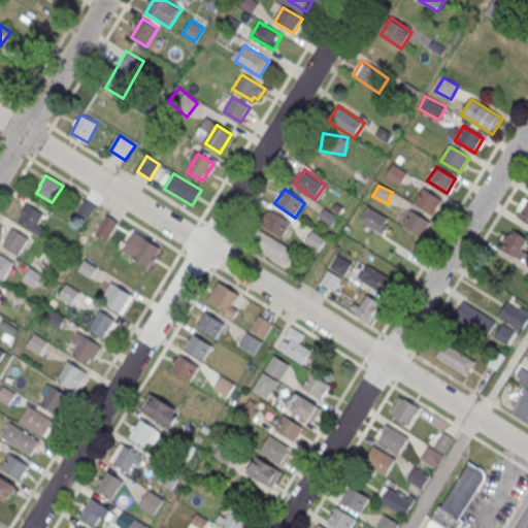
[(423,189),(442,201),(433,216),(415,203),(423,189)]
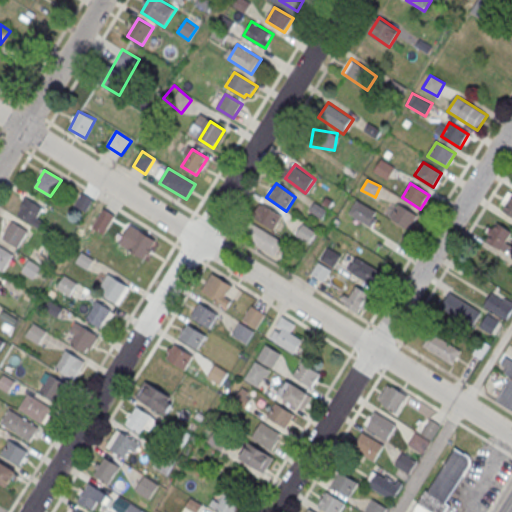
[(82,193),(94,200),(86,213),(74,206),(82,193)]
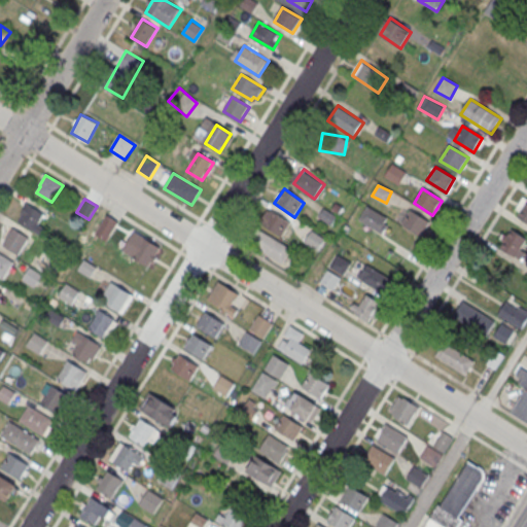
[(526,200),(526,223),(517,217),(526,200)]
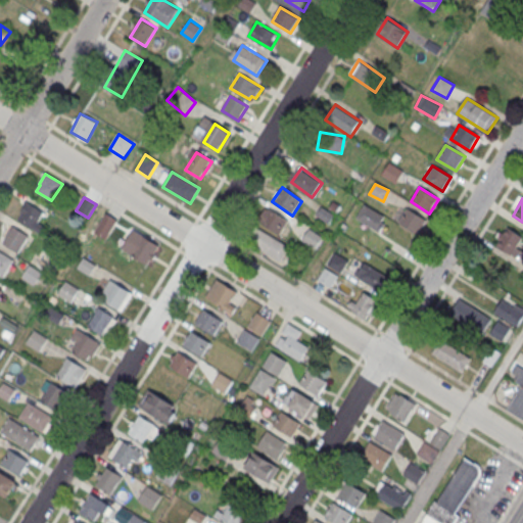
[(17,220),(41,235),(46,228),(38,223),(44,212),(27,202),(20,212),(21,214),(17,220)]
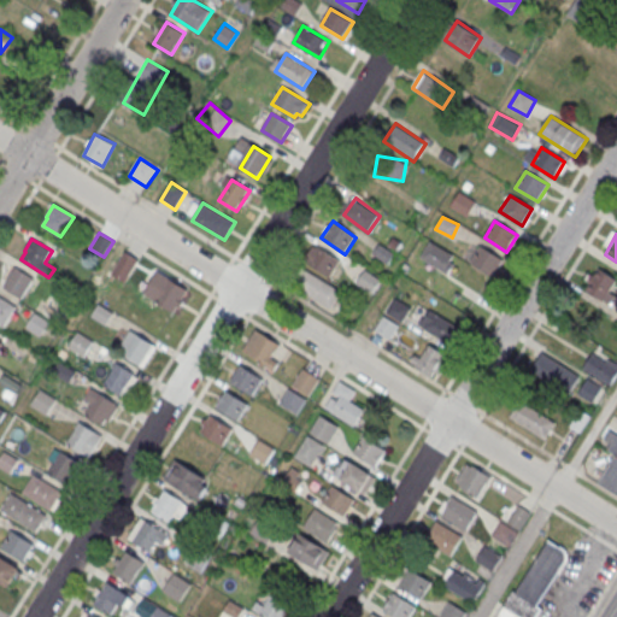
[(421,258),(445,272),(456,257),(430,241),(421,258)]
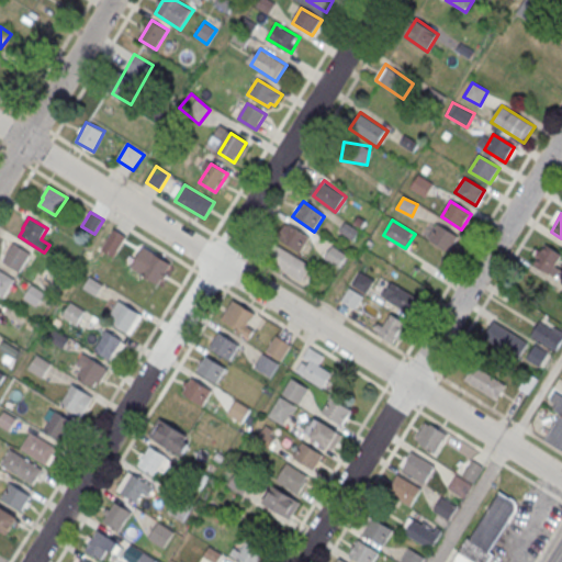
[(310,237),(287,223),(276,238),(300,254),(310,237)]
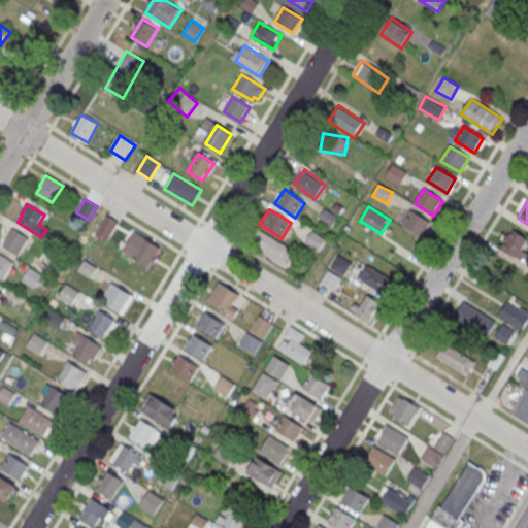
[(411,210),(431,223),(422,237),(402,225),(411,210)]
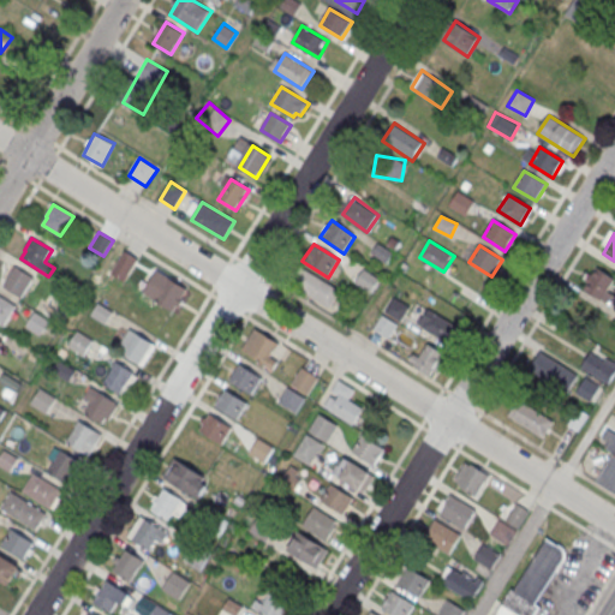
[(125,251),(139,260),(125,282),(111,274),(125,251)]
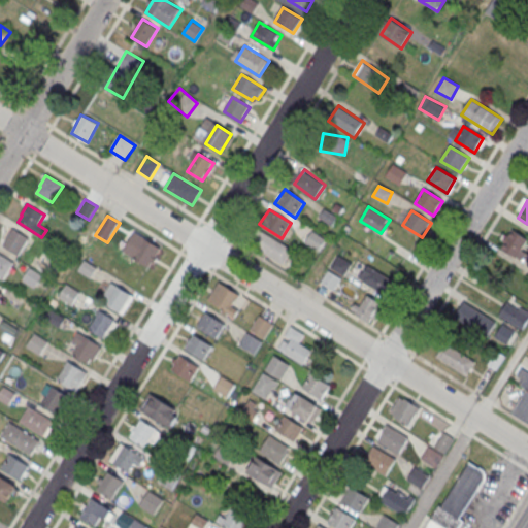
[(3,246),(19,256),(29,239),(12,228),(6,239),(7,240),(3,246)]
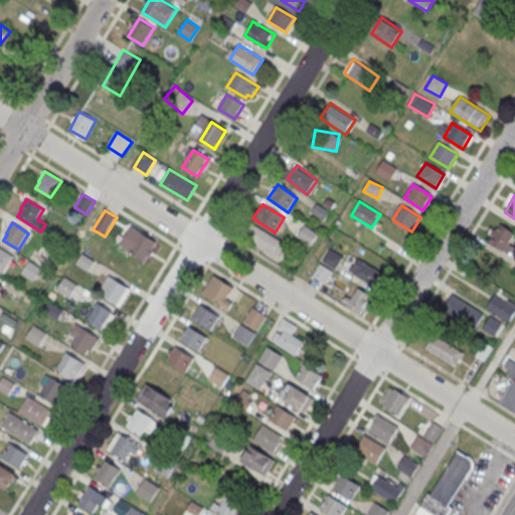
[(285,243),(253,225),(244,239),(276,259),(285,243)]
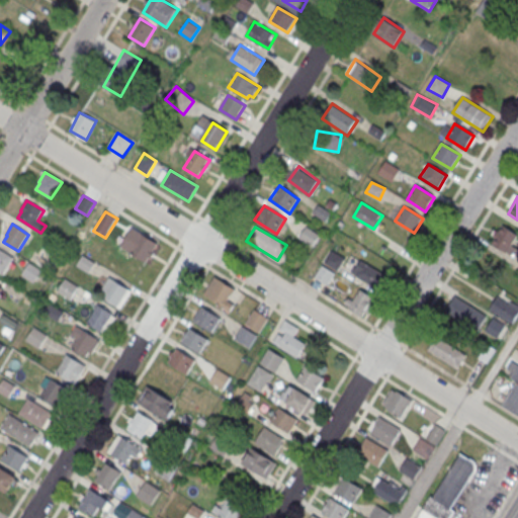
[(503,227),(517,236),(506,254),(492,244),(503,227)]
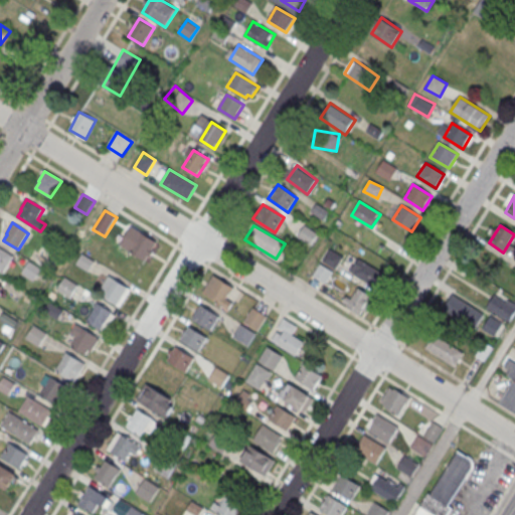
[(147,262),(159,241),(136,227),(124,247),(147,262)]
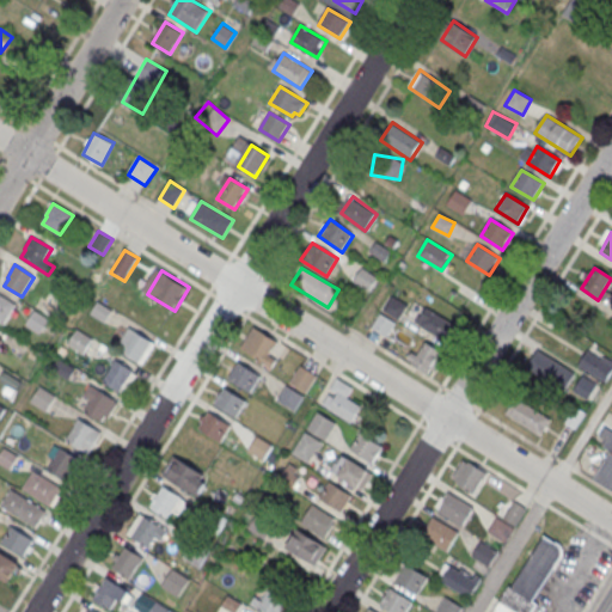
[(368,291),(375,279),(363,270),(356,282),(368,291)]
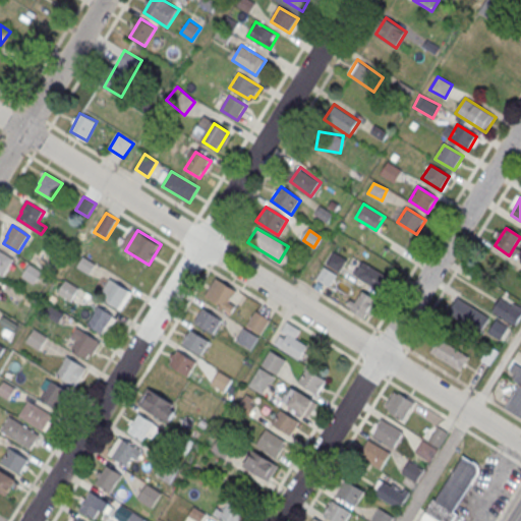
[(0,275),(3,277),(14,259),(0,250),(0,275)]
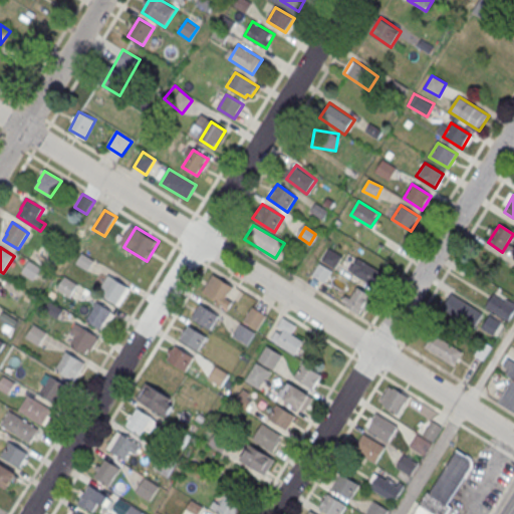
[(334,268),(342,255),(329,248),(322,260),(334,268)]
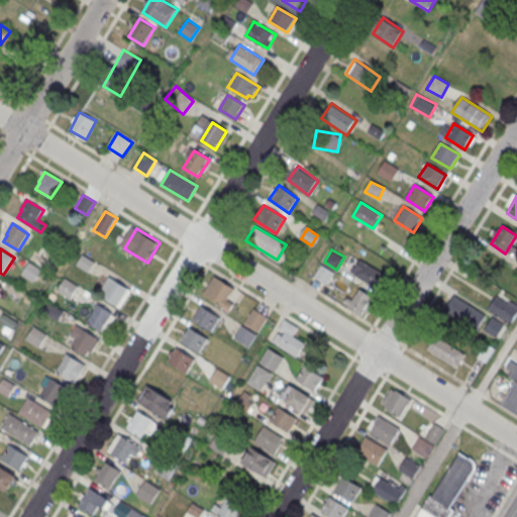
[(83,255),(96,264),(89,274),(77,266),(83,255)]
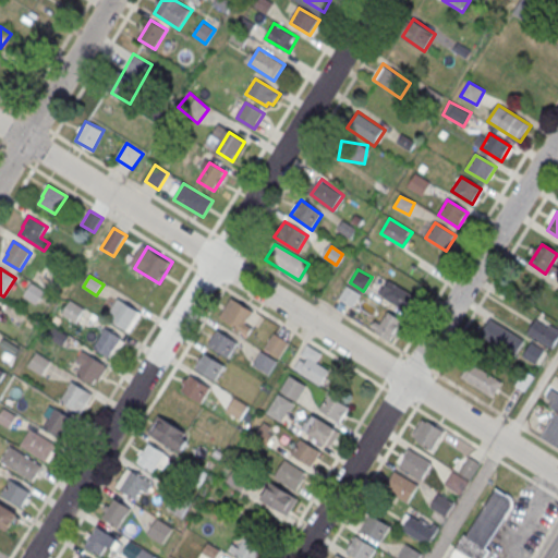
[(410,312),(419,296),(387,279),(378,294),(410,312)]
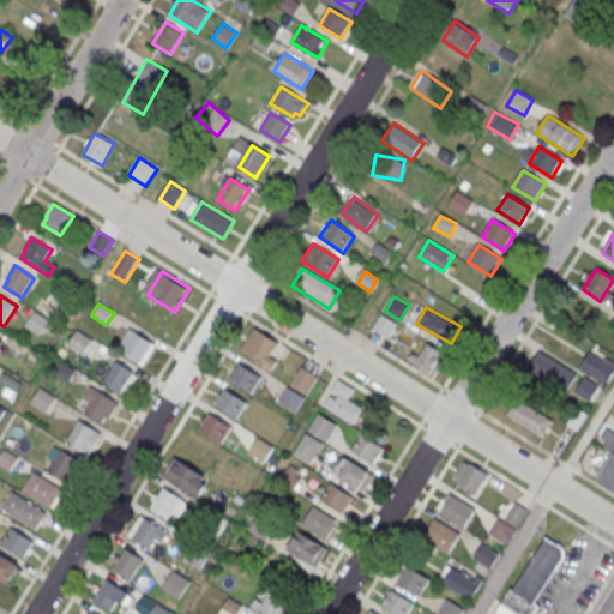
[(36,312),(50,321),(42,336),(26,326),(36,312)]
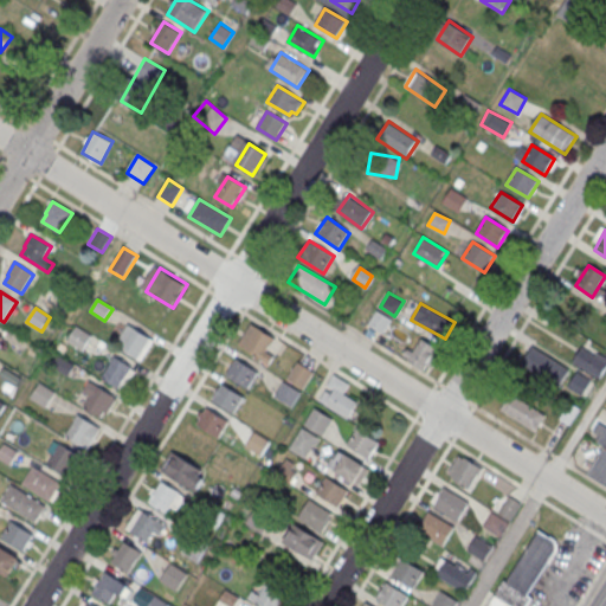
[(391,320),(376,311),(368,324),(381,333),(391,320)]
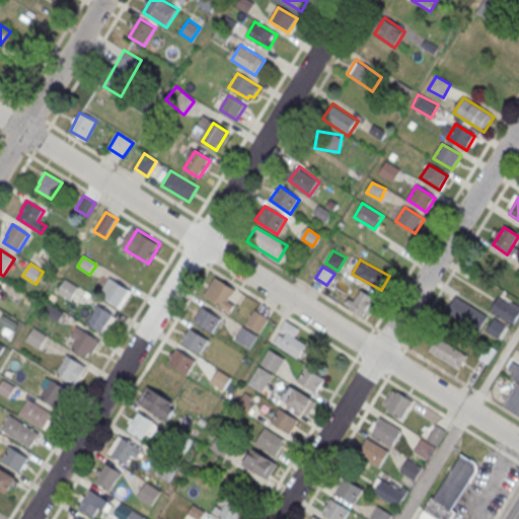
[(215,278),(205,295),(223,307),(234,290),(215,278)]
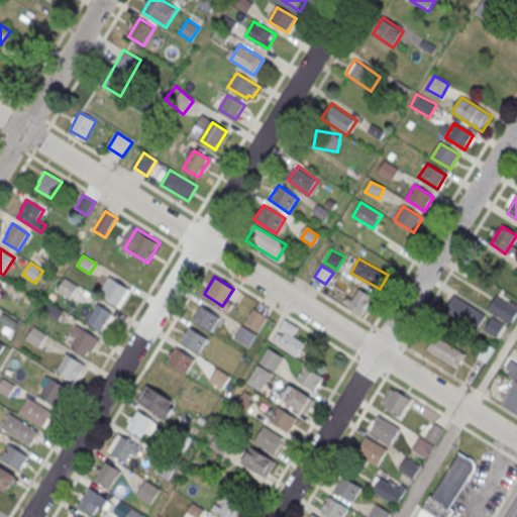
[(104,299),(107,293),(103,290),(110,278),(131,291),(120,309),(104,299)]
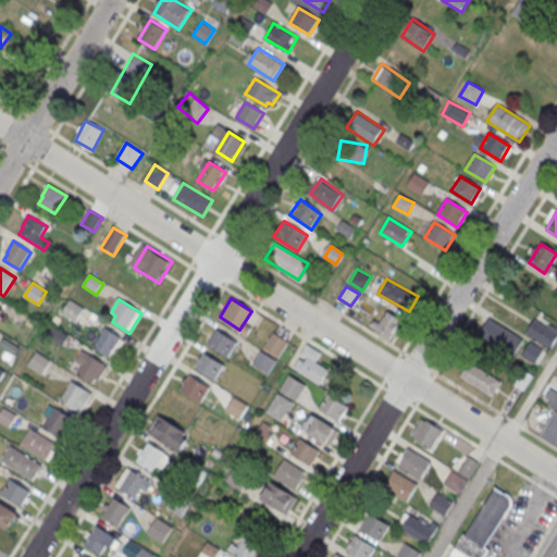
[(71,300),(85,309),(76,323),(62,314),(71,300)]
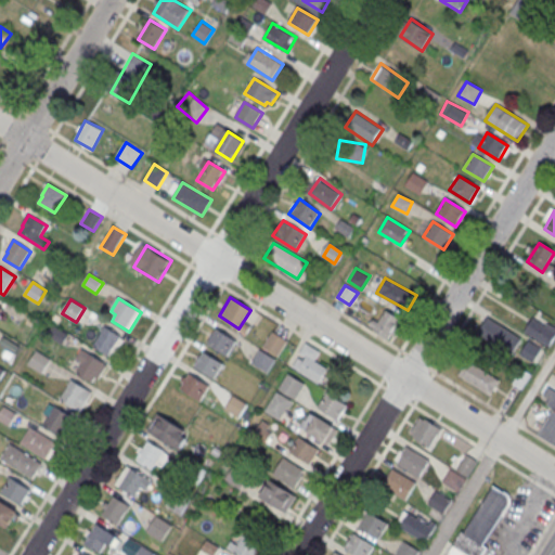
[(395,340),(405,320),(386,310),(381,321),(372,317),(368,326),(395,340)]
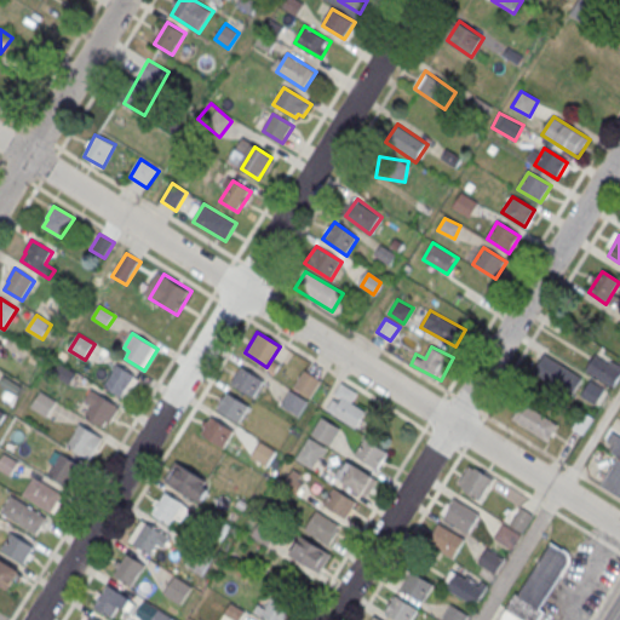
[(584,377),(545,352),(533,373),(570,397),(584,377)]
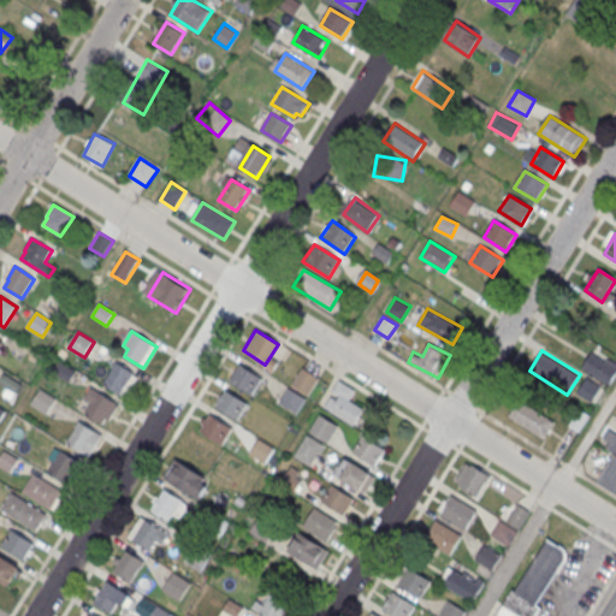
[(581,369),(610,385),(615,373),(615,363),(591,350),(581,369)]
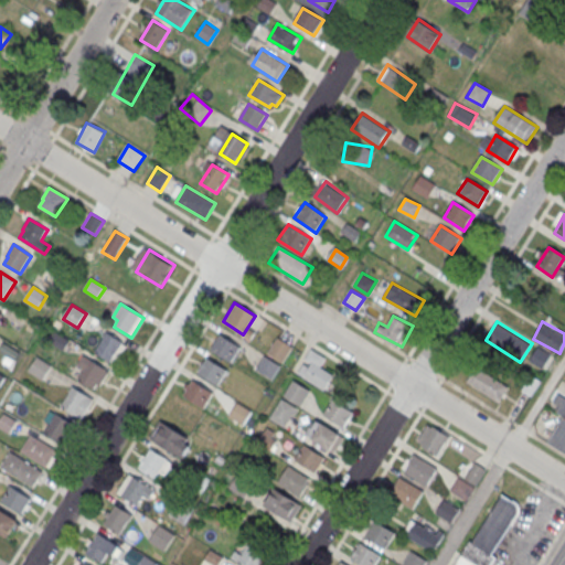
[(96,351),(107,332),(125,343),(114,362),(96,351)]
